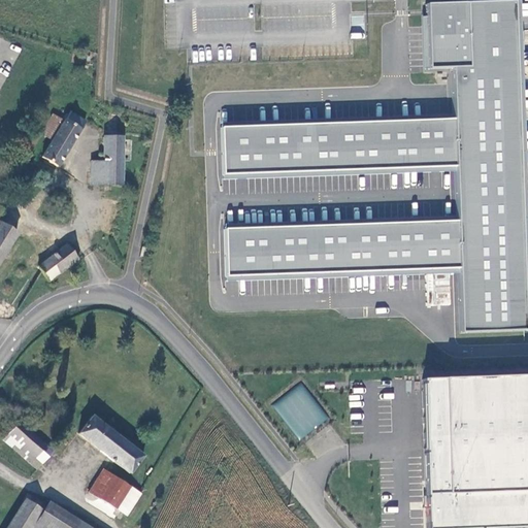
[(458,271),(460,332),(526,330),(516,6),(428,8),(427,69),(452,69),(455,118),(223,127),(224,177),(456,171),(459,219),(226,227),(227,277),(458,271)]
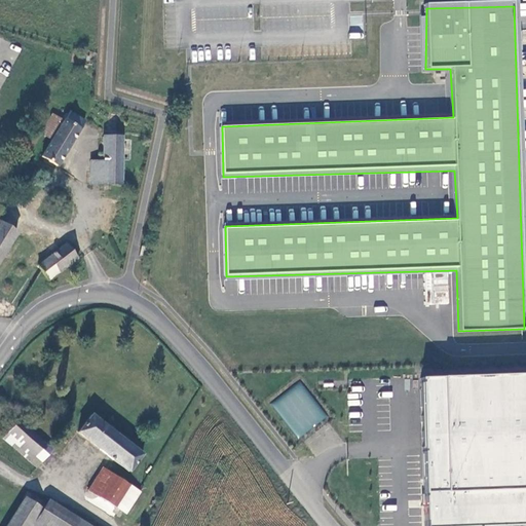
[(41,156),(42,158),(55,166),(58,167),(87,121),(69,110),(63,120),(50,141),(41,156)]
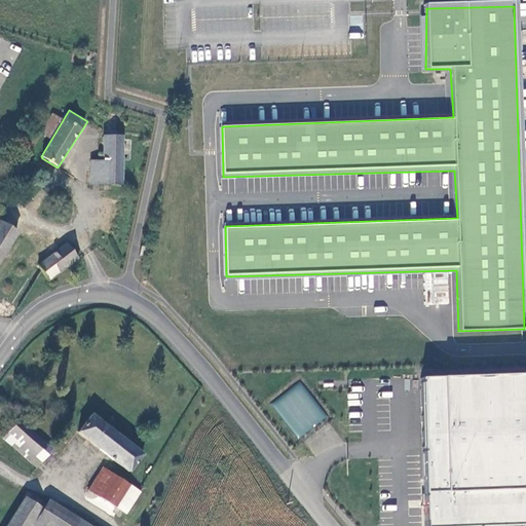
[(39,134),(50,141),(63,120),(51,113),(39,134)]
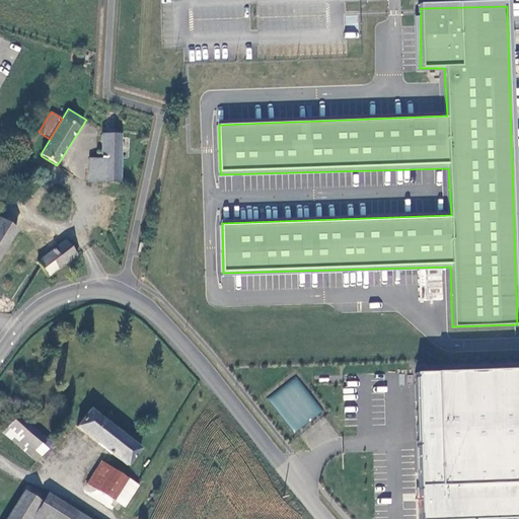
[(101,183),(119,183),(121,162),(121,149),(122,141),(122,134),(102,135),(101,159),(101,183)]
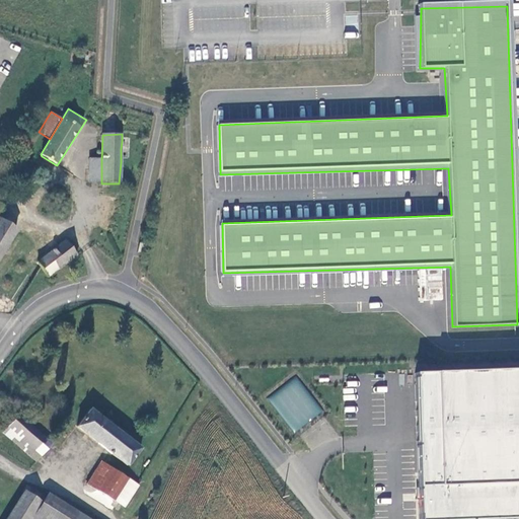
[(122,141),(121,149),(136,151),(136,142),(122,141)]
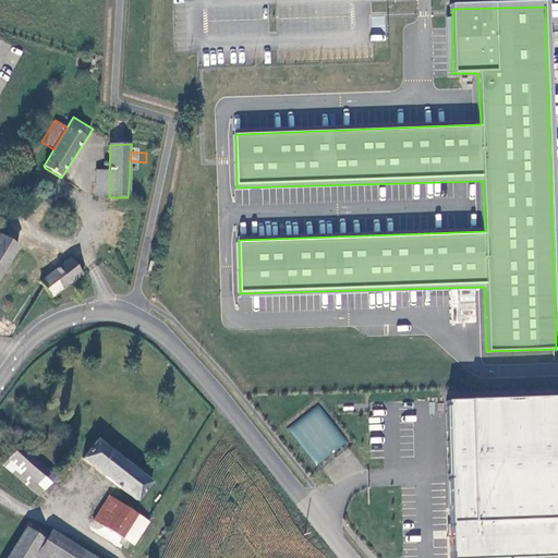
[(59,177),(45,168),(37,182),(51,191),(59,177)]
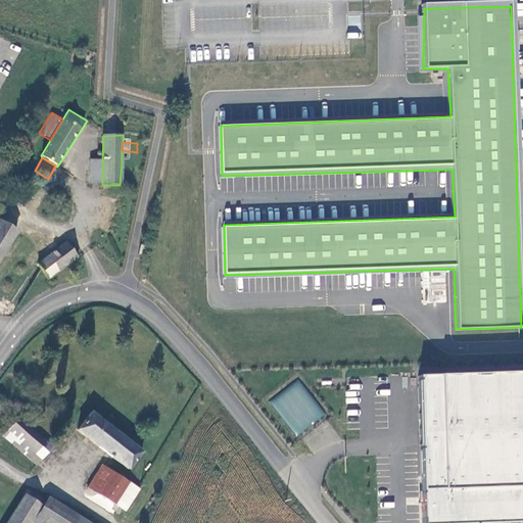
[(91,185),(102,185),(102,160),(90,160),(91,185)]
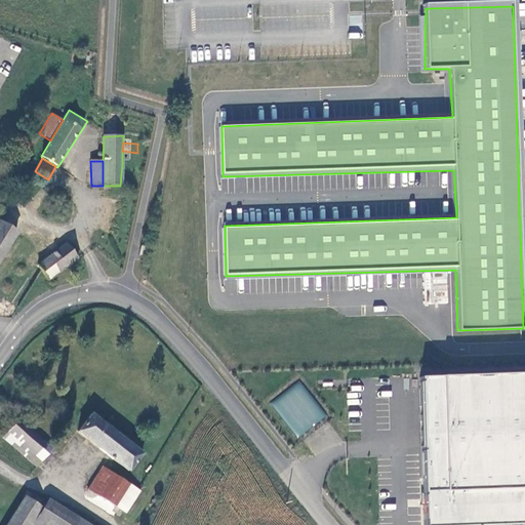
[(130,164),(122,164),(120,186),(128,186),(130,164)]
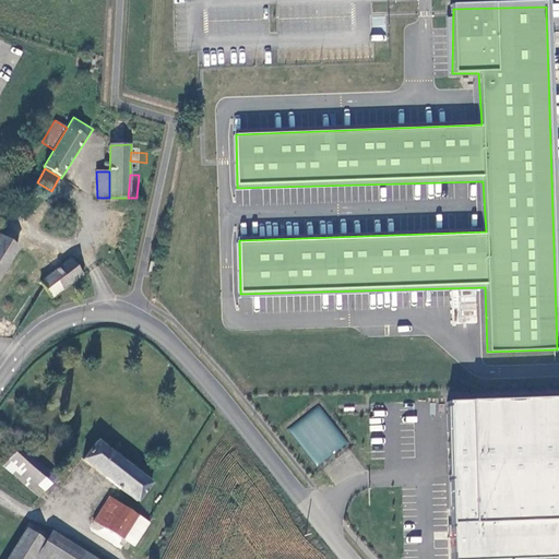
[(0,314),(2,317),(21,328),(44,289),(52,299),(84,275),(70,259),(54,270),(0,237),(0,314)]
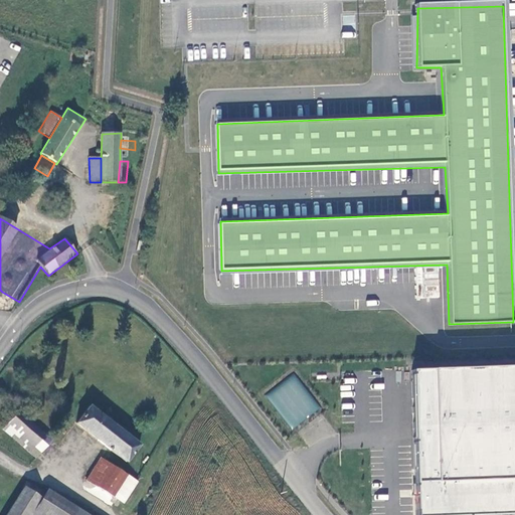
[(514,514),(514,366),(435,369),(440,485),(425,485),(425,514),(514,514)]
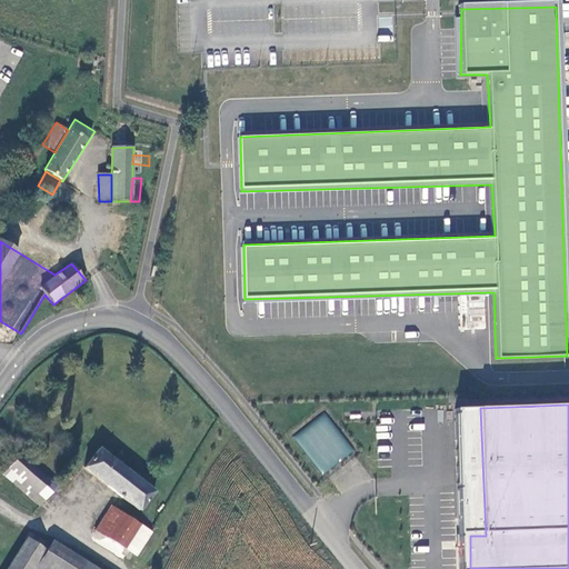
[(323,473),(353,449),(323,413),(295,438),(323,473)]
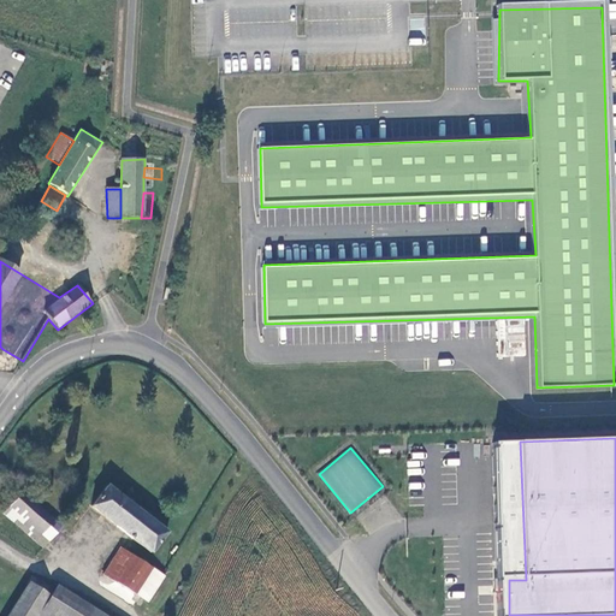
[(167,534),(106,486),(92,505),(152,552),(167,534)]
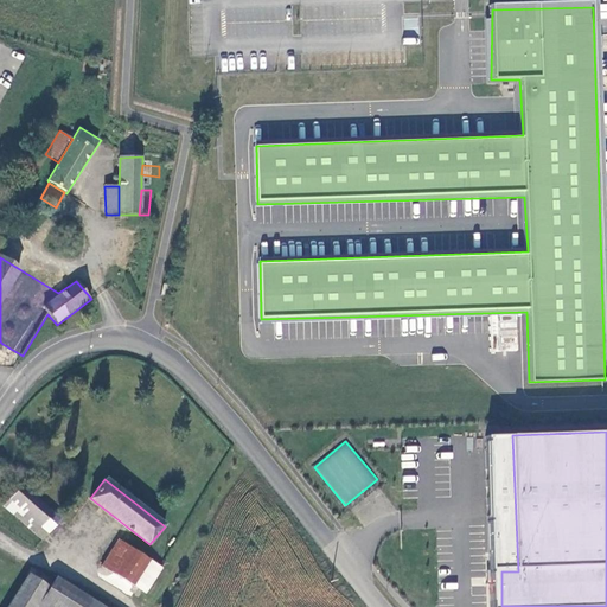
[(23,485),(4,505),(43,540),(62,518),(23,485)]
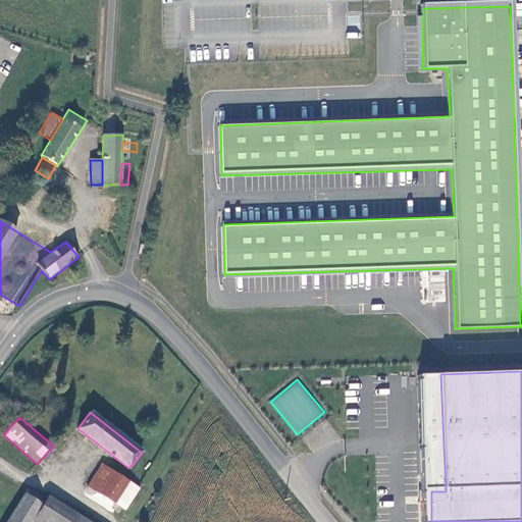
[(140,489),(103,465),(89,487),(124,511),(140,489)]
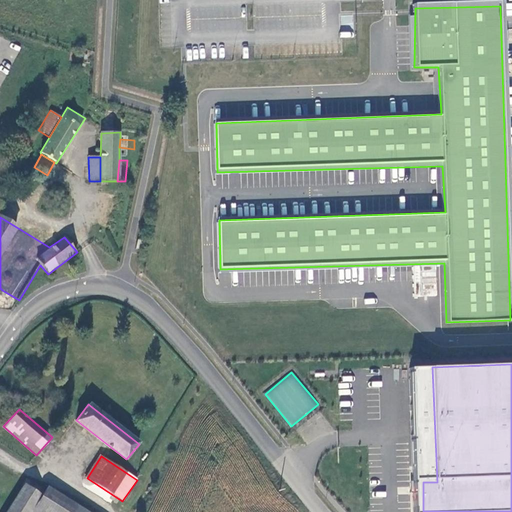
[(5,511),(31,511),(36,505),(42,496),(40,494),(24,484),(5,511)]
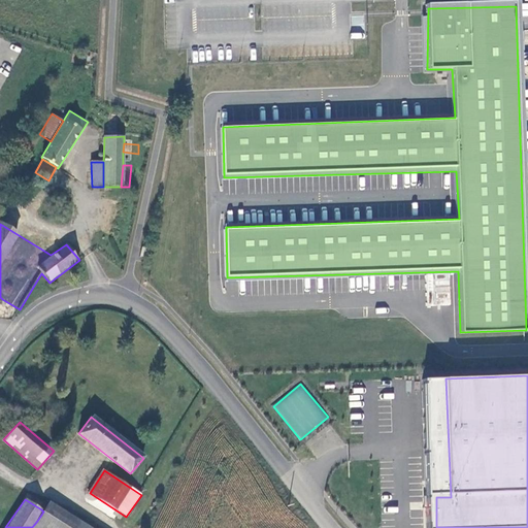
[(90,527),(48,501),(41,509),(43,512),(37,521),(48,527),(90,527)]
